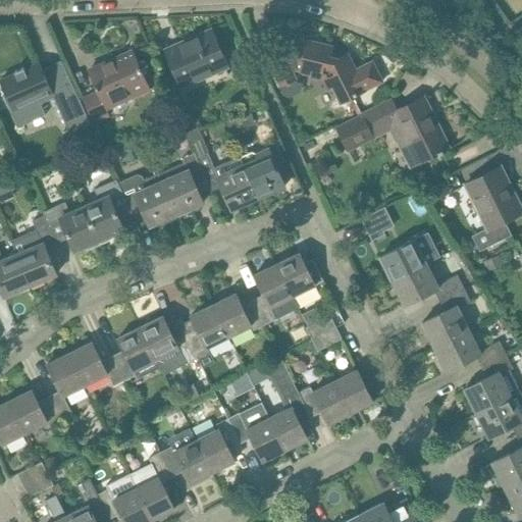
[(167,49),(174,63),(184,85),(224,67),(209,31),(167,49)]
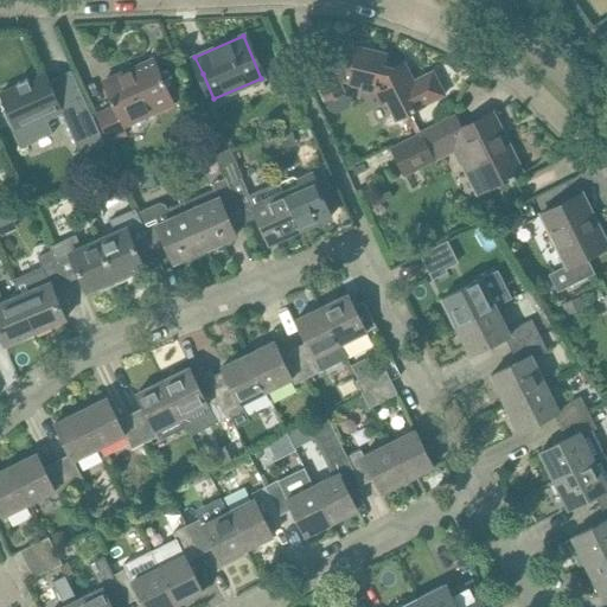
[(349,53),(331,62),(339,82),(349,83),(362,87),(362,89),(374,93),(379,104),(387,101),(396,120),(426,104),(445,95),(433,71),(414,81),(406,66),(403,64),(400,64),(394,68),(384,65),(387,53),(358,46),(356,56),(349,53)]
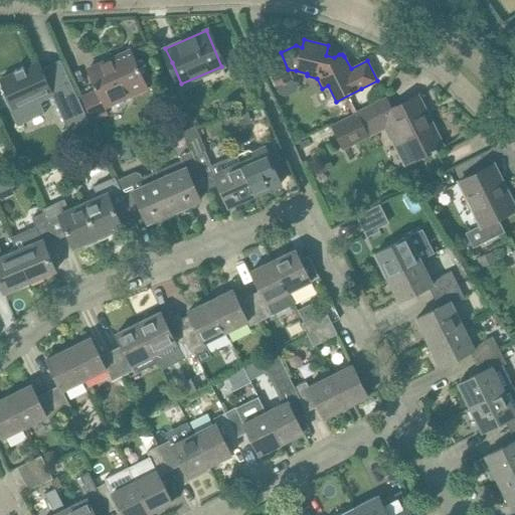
[(96,91),(81,97),(93,122),(108,115),(102,101),(128,90),(130,96),(148,88),(132,50),(88,70),(96,91)]
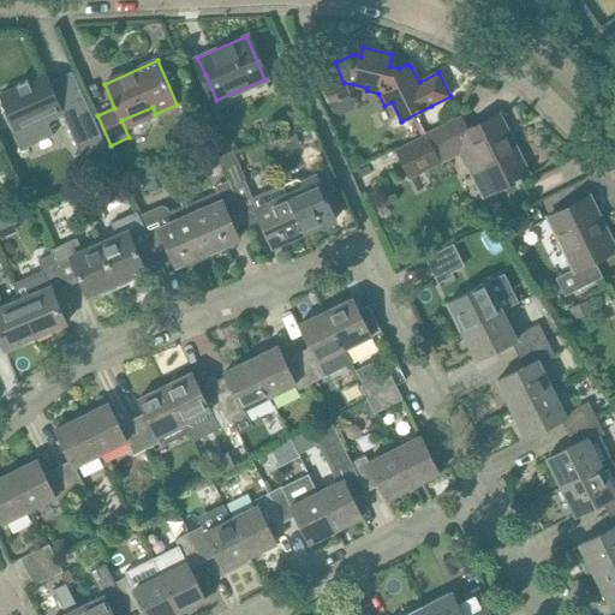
[(334,61),(315,71),(328,101),(348,93),(344,83),(335,63),(334,61)]
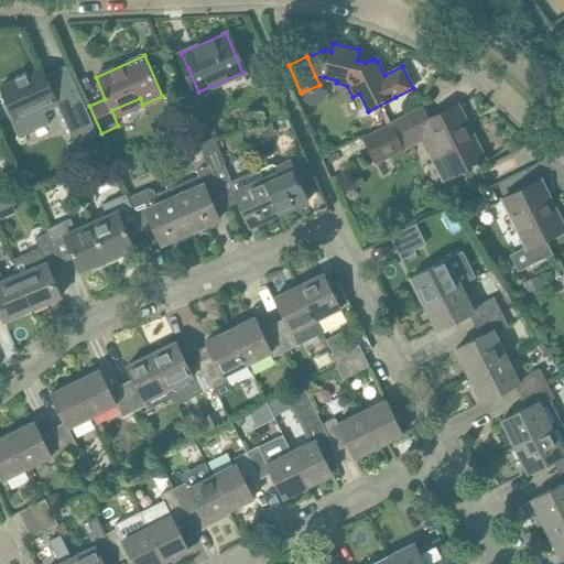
[(17,79),(0,86),(0,87),(7,102),(12,116),(10,117),(19,138),(50,123),(43,110),(57,105),(63,118),(75,142),(90,136),(97,132),(97,130),(96,131),(86,107),(69,72),(55,78),(52,72),(45,75),(42,67),(26,75),(25,73),(15,77),(17,79)]
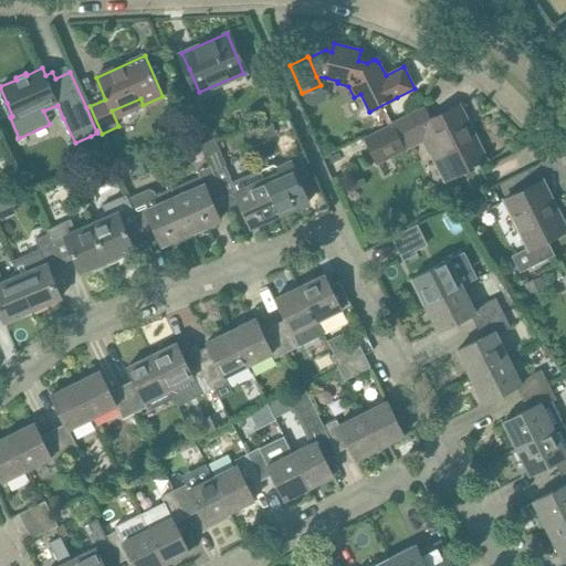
[(475,166),(477,168),(481,166),(480,164),(486,160),(478,142),(474,144),(462,121),(467,118),(459,104),(425,122),(426,123),(411,129),(419,143),(425,140),(430,152),(436,149),(450,178),(475,166)]
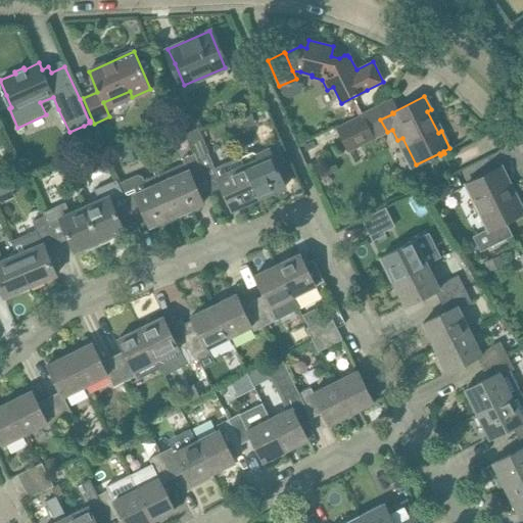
[(331,111),(337,124),(349,117),(343,105),(331,111)]
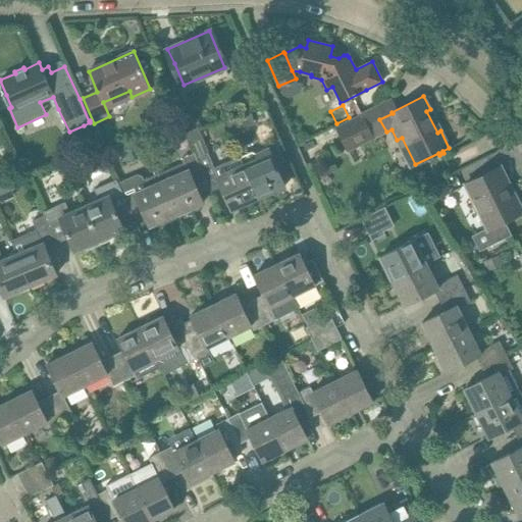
[(185,128),(201,123),(195,110),(178,114),(185,128)]
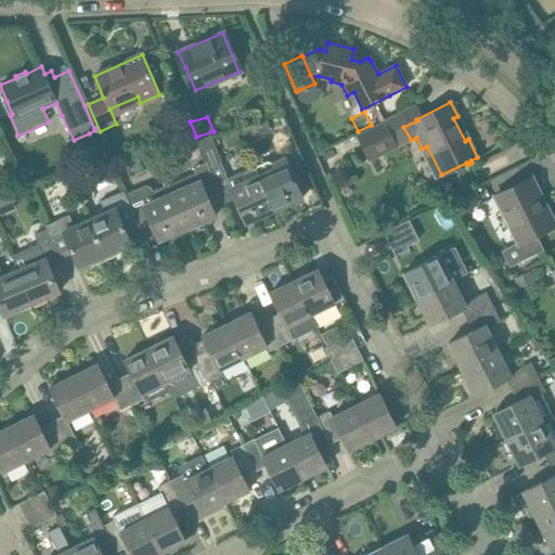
[(265,117),(236,125),(243,140),(269,132),(265,117)]
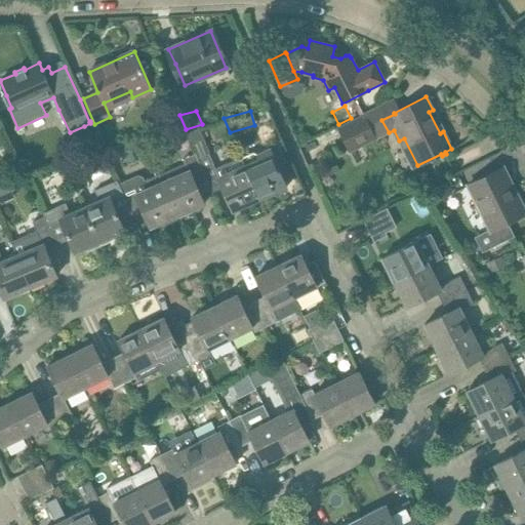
[(372,133),(364,116),(338,128),(347,146),(372,133)]
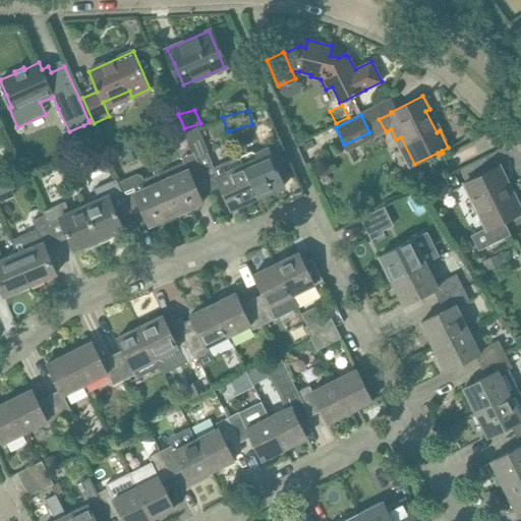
[(241,161),(242,164),(257,198),(284,186),(282,181),(285,180),(286,176),(276,153),(272,152),(258,157),(252,156),(241,161)]
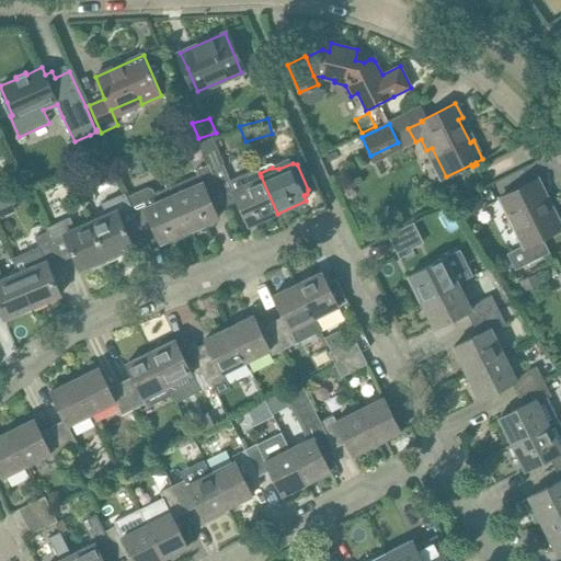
[(210,170),(221,195),(235,190),(250,226),(277,214),(261,176),(233,189),(222,164),(210,170)]
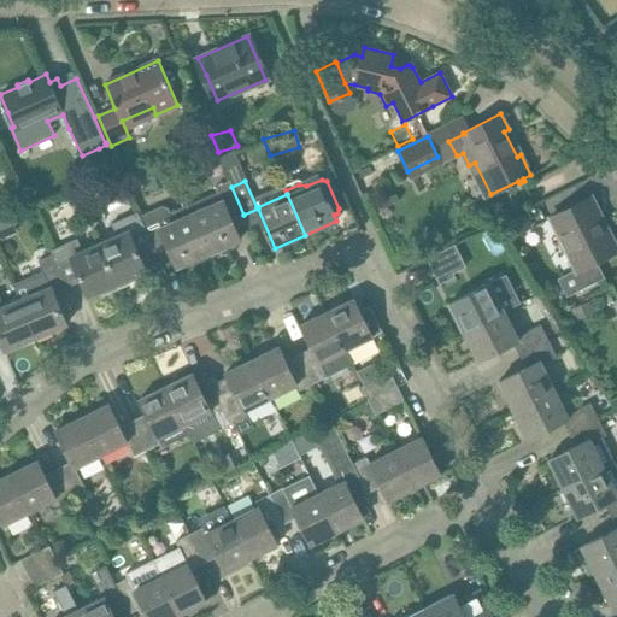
[(231,221),(244,215),(231,187),(217,193),(221,201),(191,215),(207,254),(240,240),(231,221)]
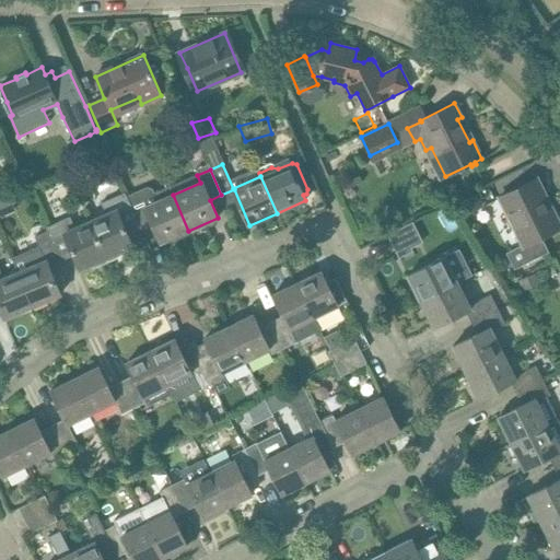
[(537,179),(500,197),(524,246),(506,254),(514,270),(529,263),(543,256),(549,253),(541,237),(557,230),(541,199),(546,197),(537,179)]
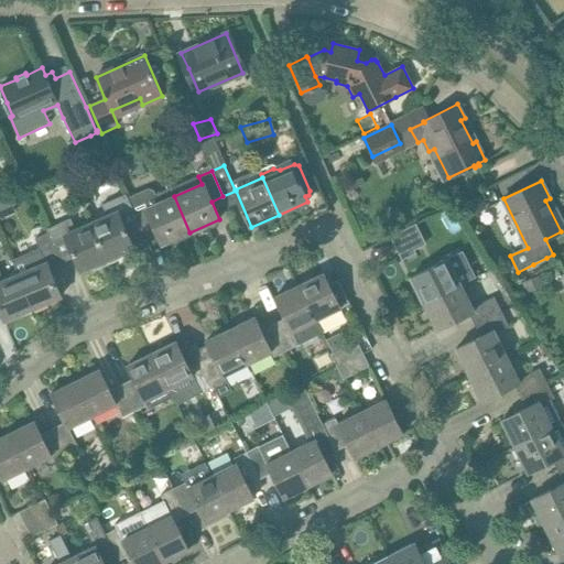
[(90,223),(106,260),(133,248),(128,236),(141,229),(134,214),(127,195),(101,205),(106,216),(90,223)]
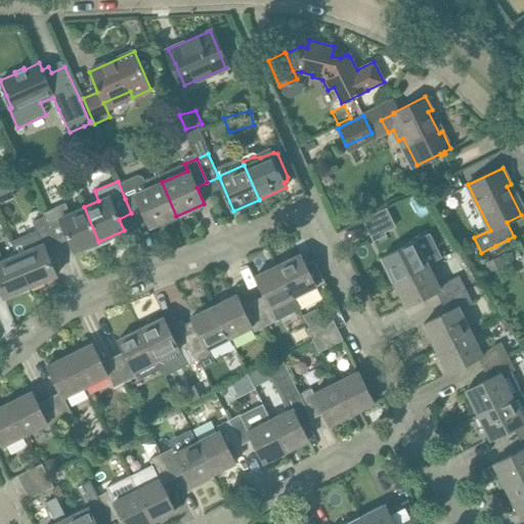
[(176,216),(162,182),(125,199),(131,213),(143,208),(151,227),(176,216)]
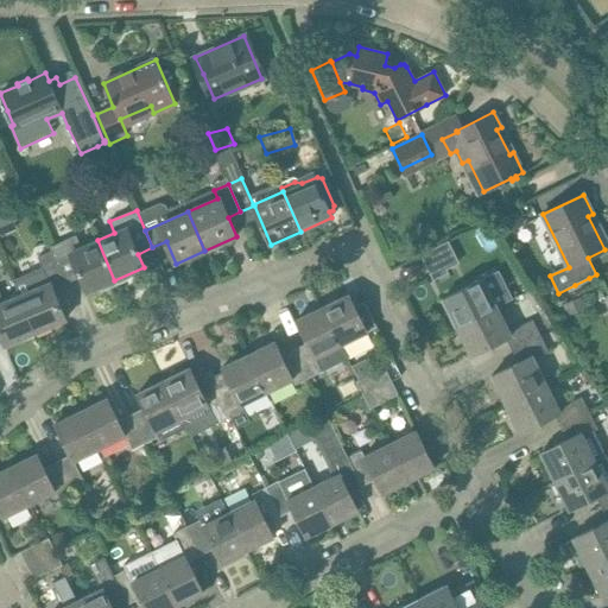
[(502,234),(520,226),(514,213),(496,222),(502,234)]
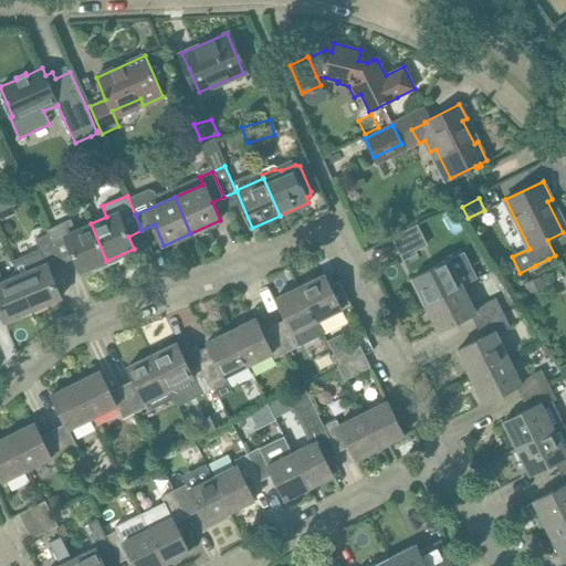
[(75,231),(71,219),(45,230),(48,233),(60,264),(75,258),(81,272),(106,261),(91,223),(75,231)]
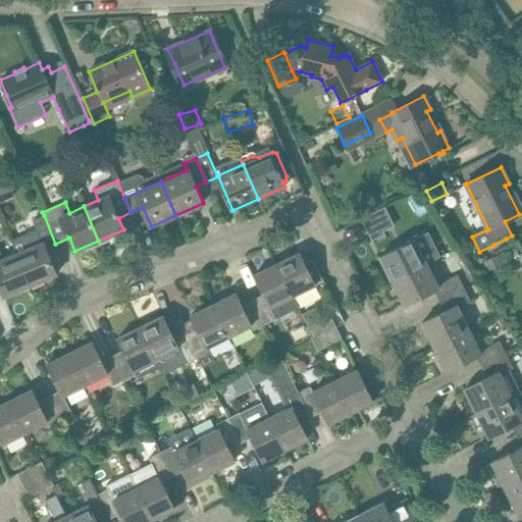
[(372,212),(360,218),(371,240),(383,233),(372,212)]
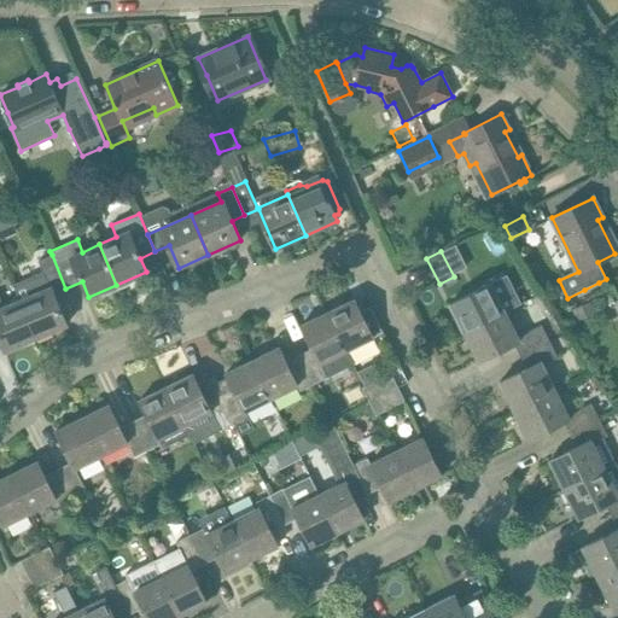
[(53,293),(65,289),(52,255),(38,261),(44,274),(29,280),(35,293),(18,301),(35,338),(66,325),(53,293)]
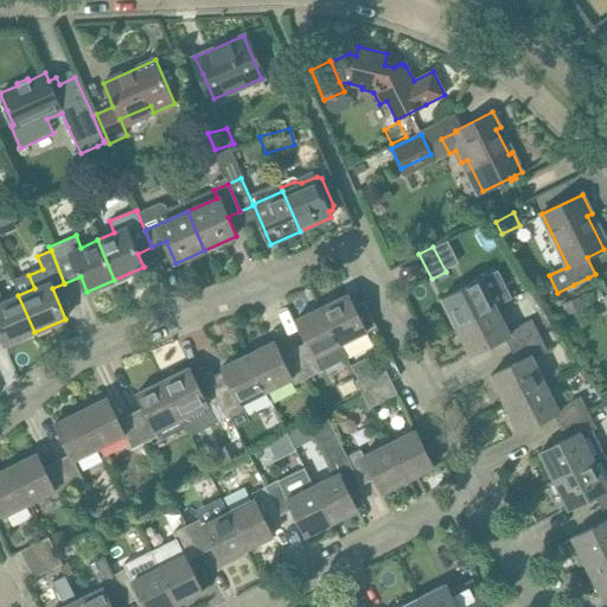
[(461,288),(441,299),(455,326),(497,306),(513,298),(499,269),(468,285),(461,288)]
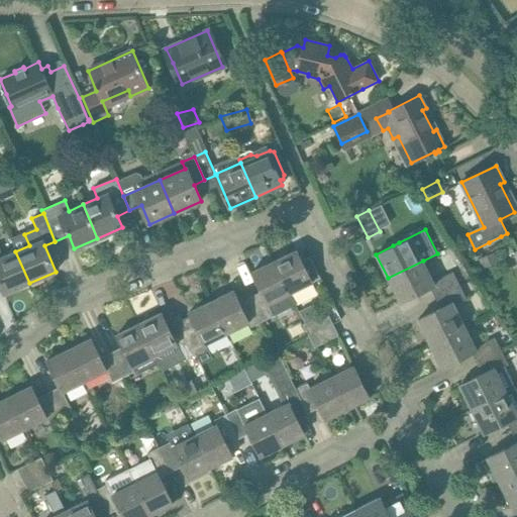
[(482,268),(498,261),(493,249),(478,256),(482,268)]
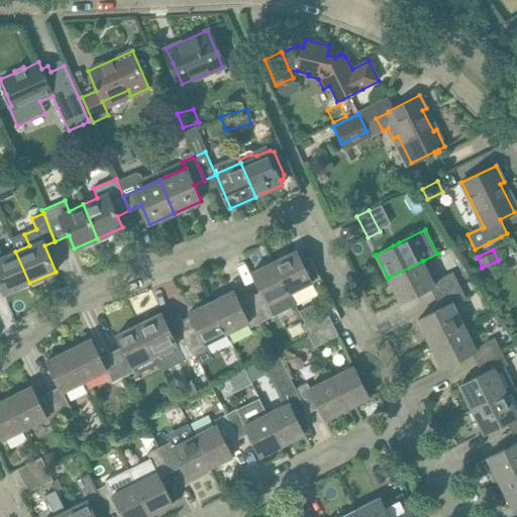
[(296,250),(274,262),(290,293),(312,282),(320,278),(309,256),(302,261),(296,250)]
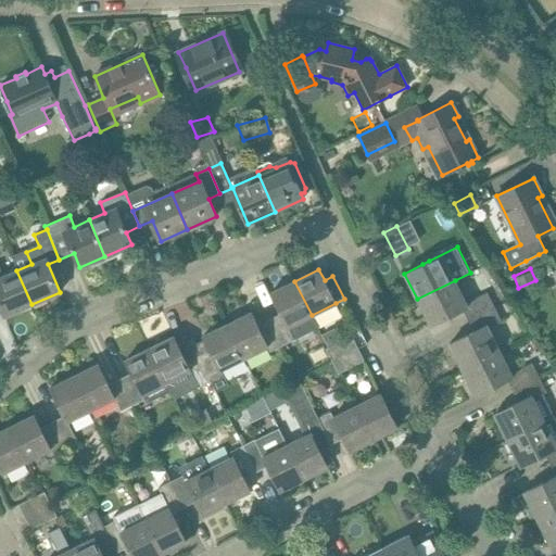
[(0,305),(4,316),(32,304),(16,270),(2,277),(0,272),(0,305)]
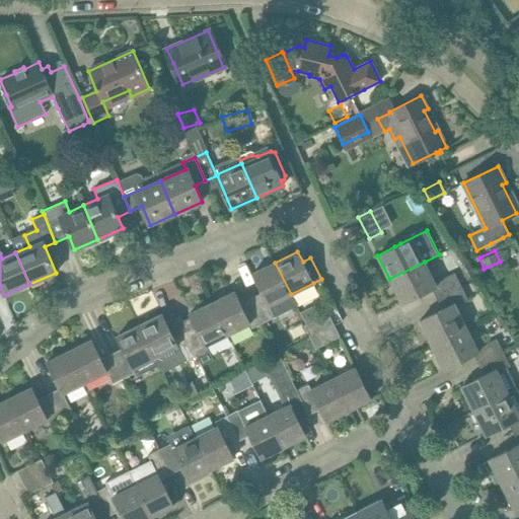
[(425,262),(389,279),(401,304),(432,289),(437,299),(462,286),(454,272),(435,282),(425,262)]
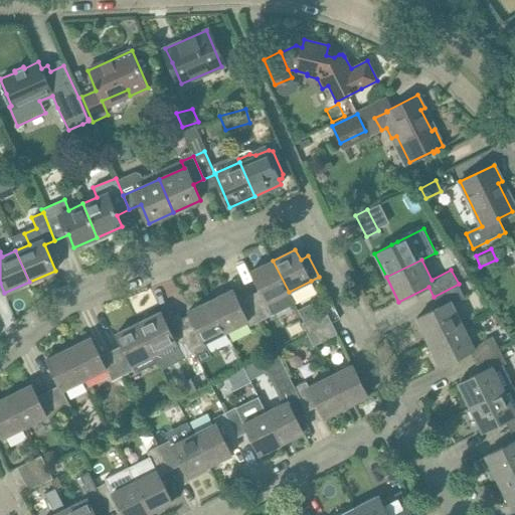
[(261,291),(249,296),(262,320),(273,315),(295,304),(289,292),(273,261),(250,271),(261,291)]
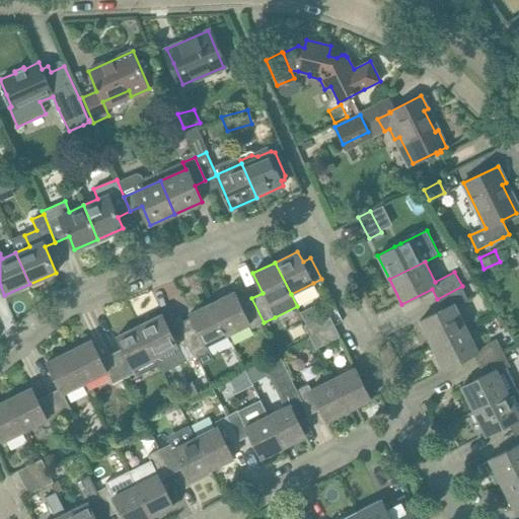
[(442,309),(420,320),(432,345),(467,327),(456,306),(468,300),(462,286),(437,299),(442,309)]
